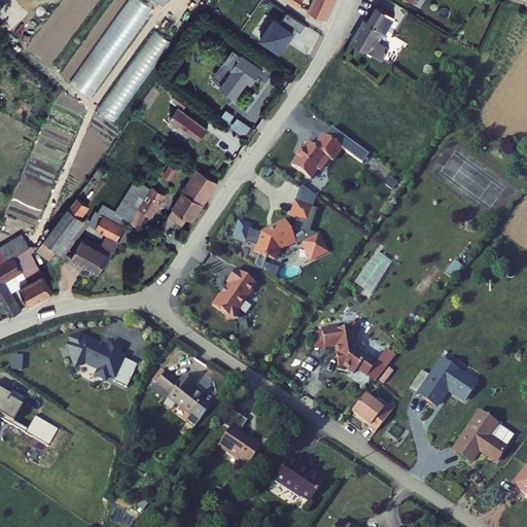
[(142,0),(128,0),(70,81),(92,97),(154,8),(142,0)]
